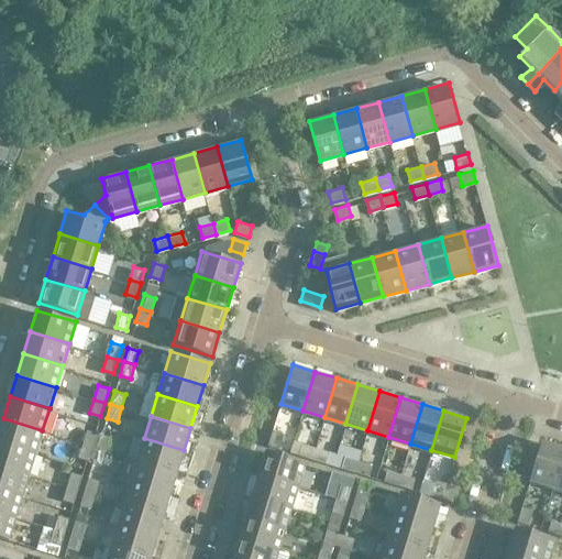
[(3,418),(0,428),(0,440),(35,452),(42,430),(3,418)]
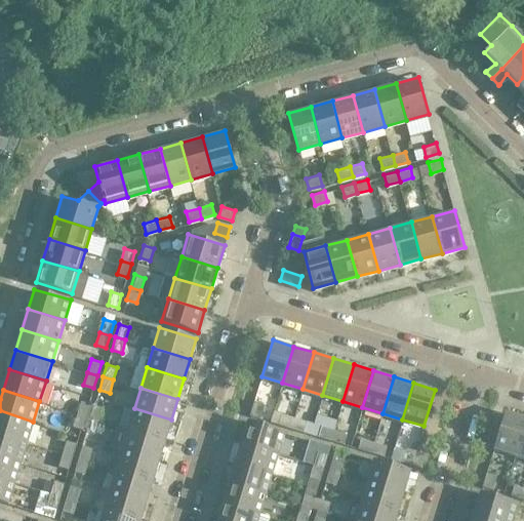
[(254,399),(250,413),(260,416),(265,402),(254,399)]
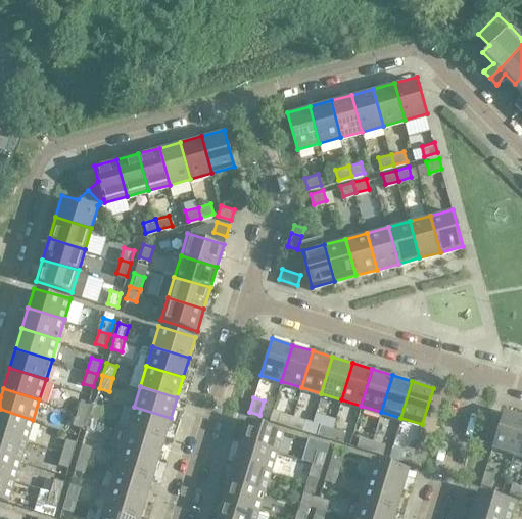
[(82,398),(78,411),(88,414),(92,402),(82,398)]
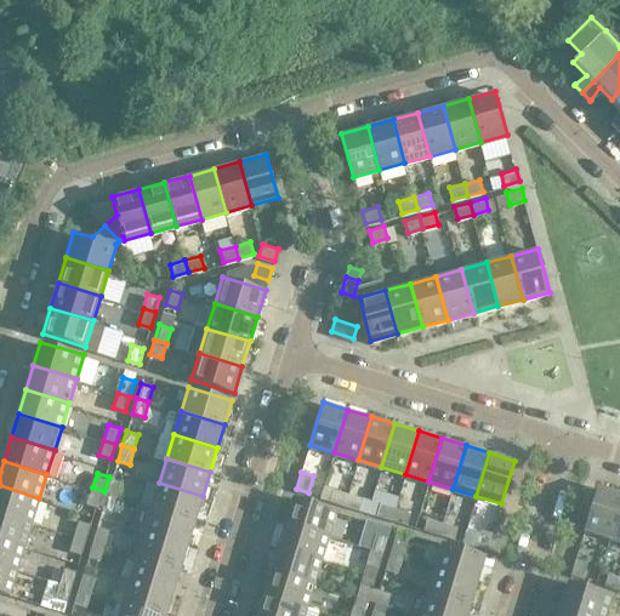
[(109,477),(104,491),(117,496),(120,480),(109,477)]
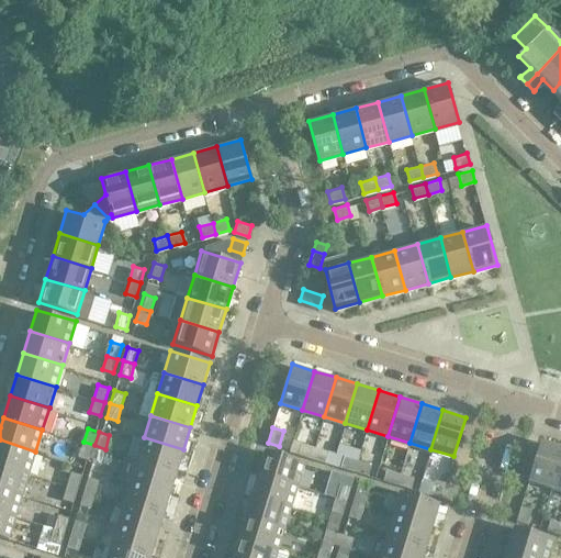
[(144,437),(137,459),(177,470),(183,449),(144,437)]
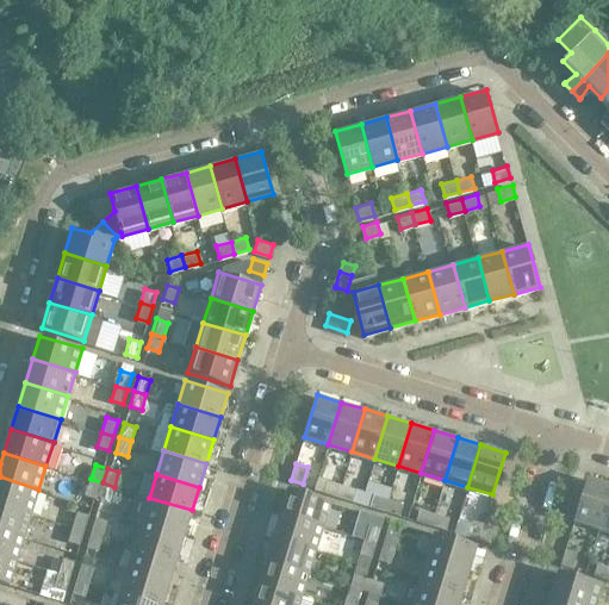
[(0,476),(0,503),(31,512),(38,490),(0,476)]
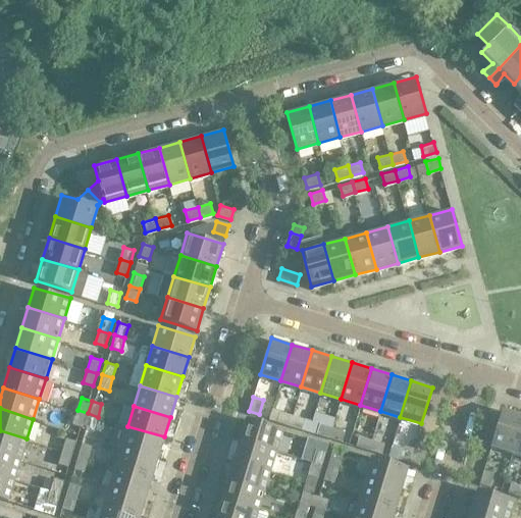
[(520,414),(503,409),(491,445),(511,451),(520,418),(520,414)]
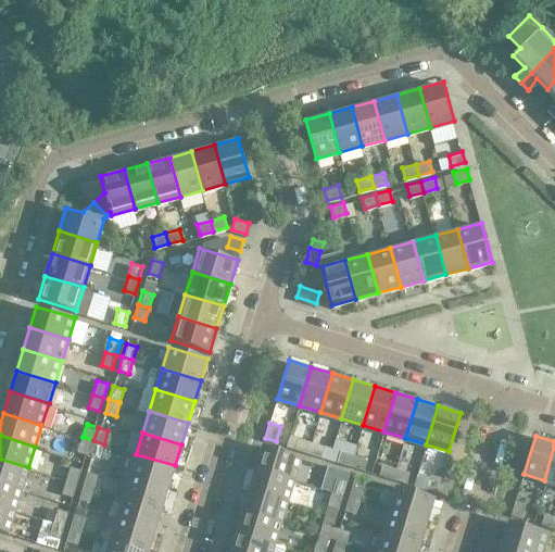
[(83,437),(78,451),(89,454),(93,440),(83,437)]
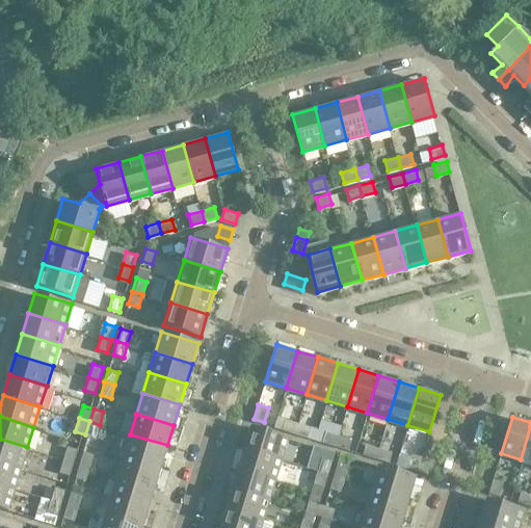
[(286,418),(282,428),(295,431),(298,421),(286,418)]
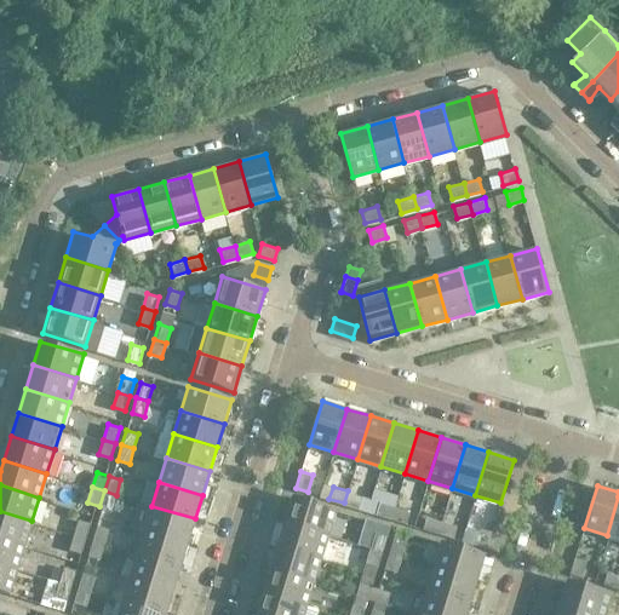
[(104,490),(99,506),(112,510),(116,495),(104,490)]
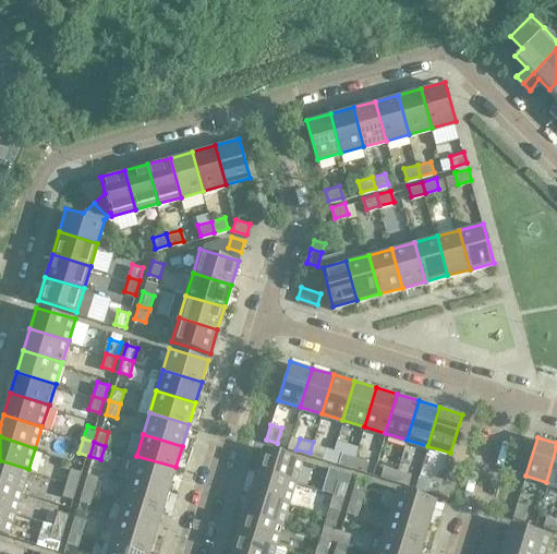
[(313,442),(310,453),(323,457),(326,446),(313,442)]
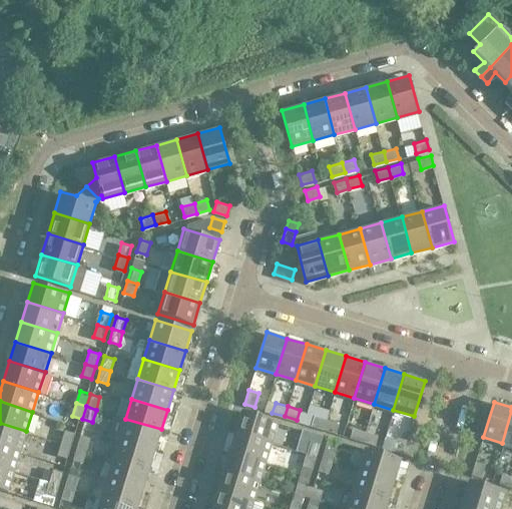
[(242,410),(236,430),(272,441),(278,421),(242,410)]
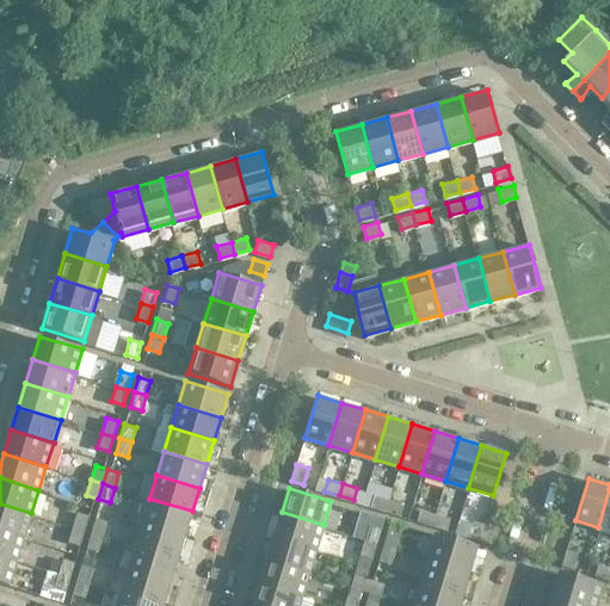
[(609,489),(598,527),(609,531),(609,489)]
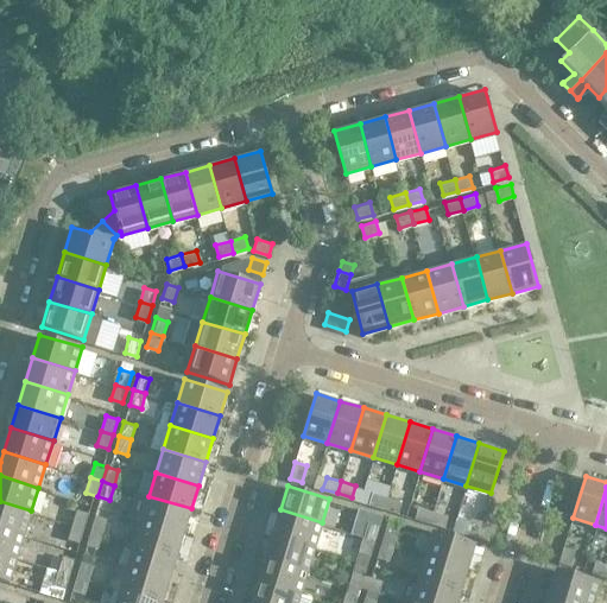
[(373,492),(370,503),(384,507),(387,495),(373,492)]
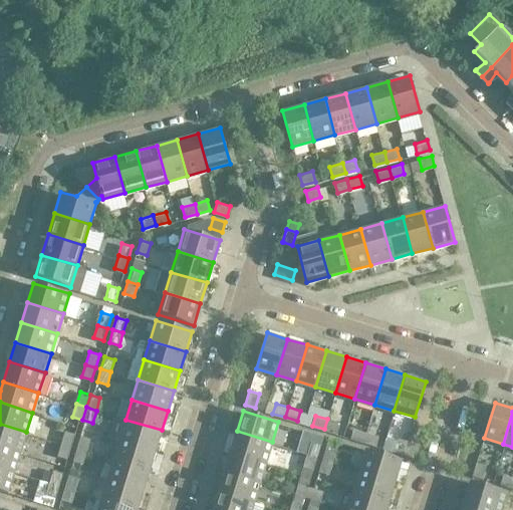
[(327,419),(324,429),(336,433),(339,423),(327,419)]
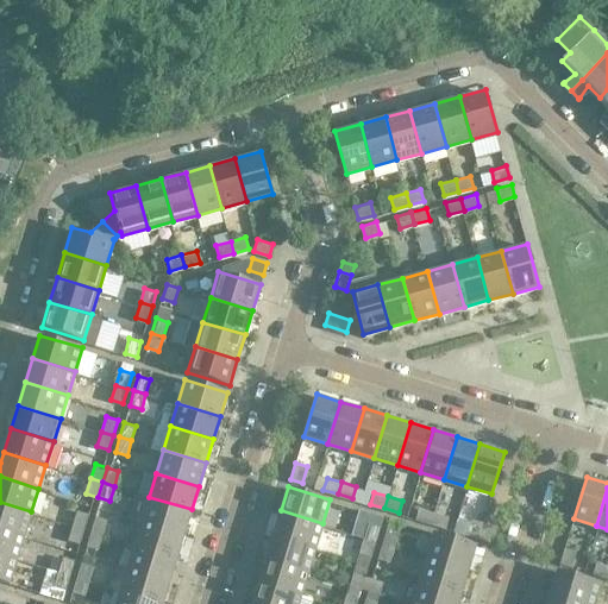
[(149,497),(142,520),(185,533),(192,509),(149,497)]
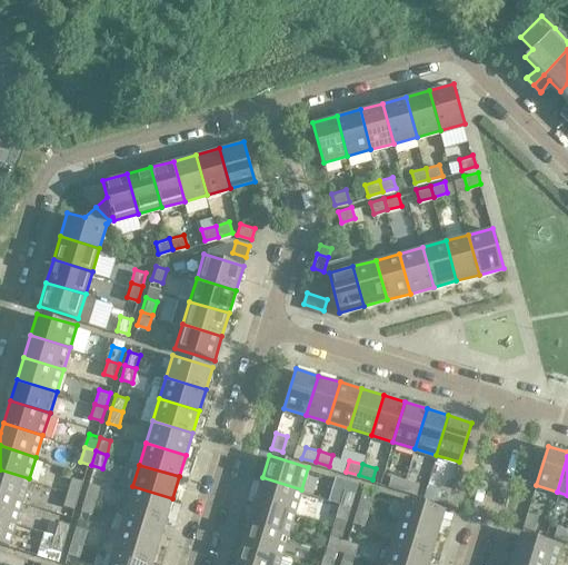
[(0,469),(0,493),(22,501),(29,478),(0,469)]
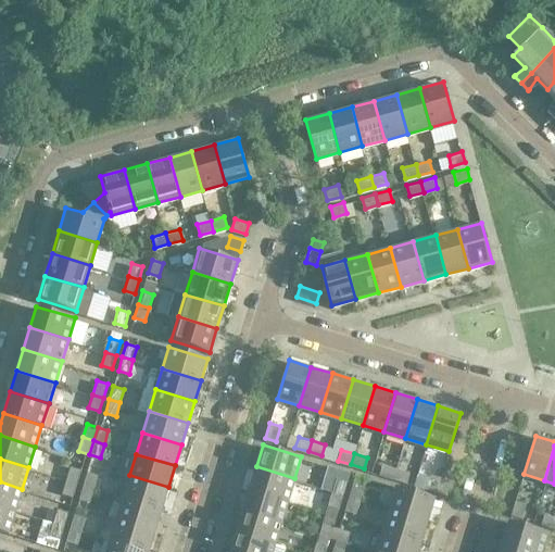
[(383,463),(379,474),(393,477),(396,466),(383,463)]
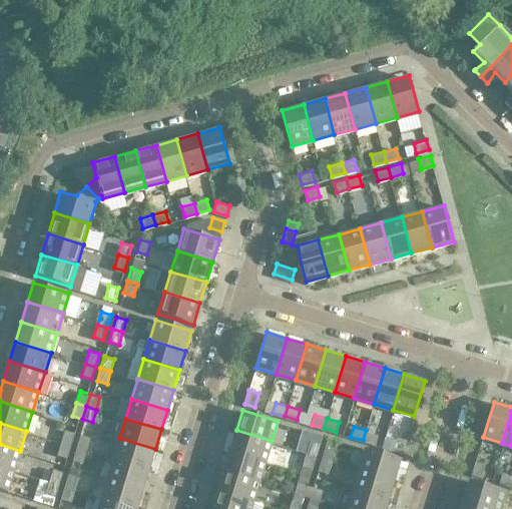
[(65,429),(61,442),(71,445),(75,432),(65,429)]
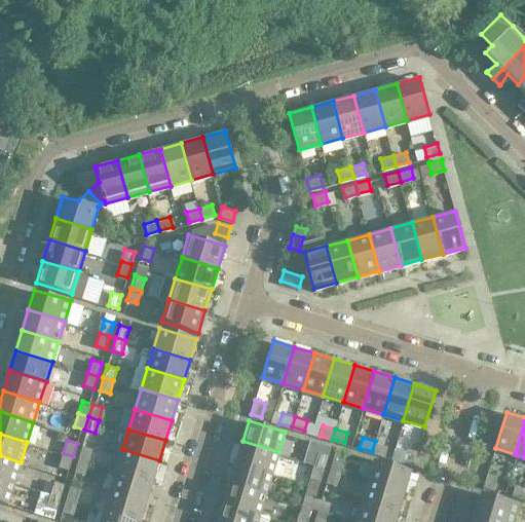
[(242,441),(236,461),(272,473),(278,452),(242,441)]
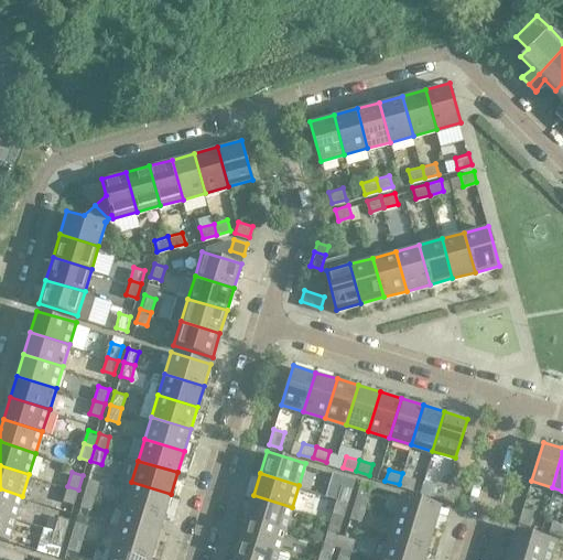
[(402,473),(399,484),(412,488),(415,477),(402,473)]
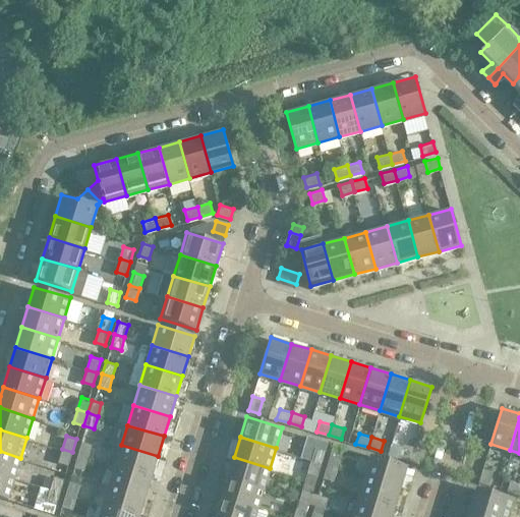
[(81,441),(78,453),(89,456),(92,444),(81,441)]
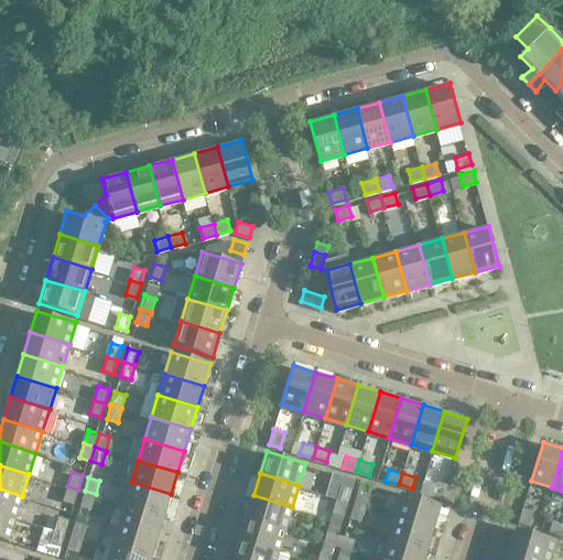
[(436,480),(432,495),(443,497),(447,483),(436,480)]
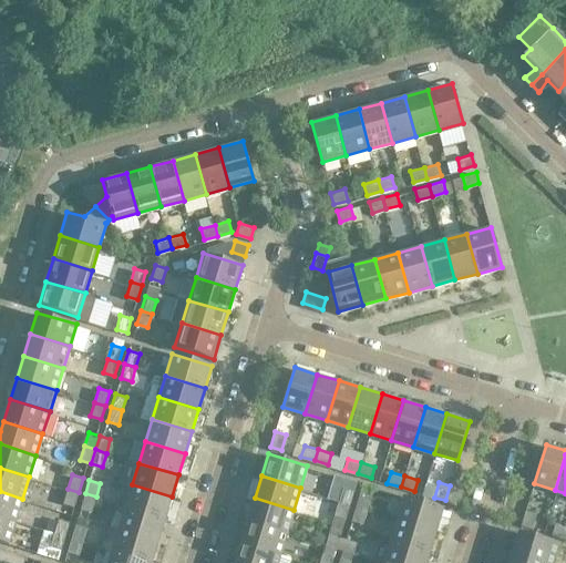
[(132,484),(125,507),(165,519),(172,497),(132,484)]
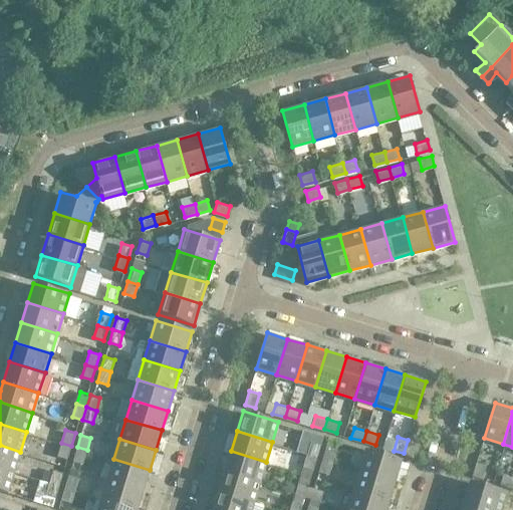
[(310,440),(307,453),(317,456),(320,443),(310,440)]
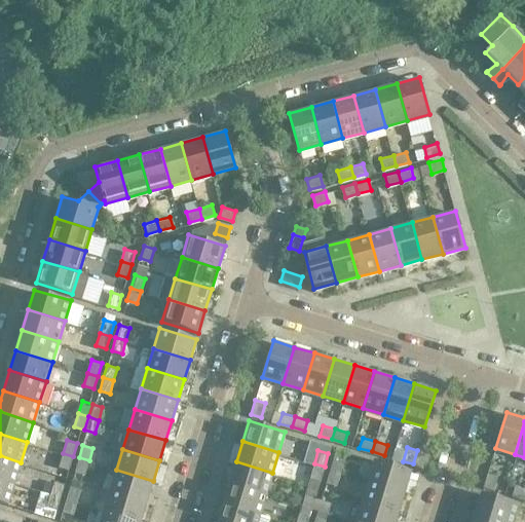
[(63,453),(59,465),(69,469),(73,456),(63,453)]
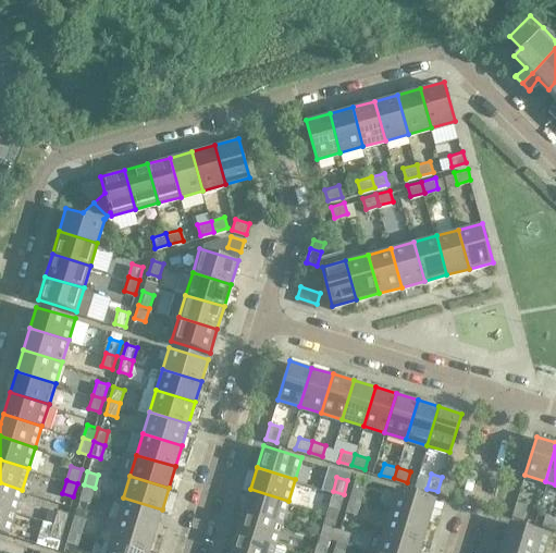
[(0,482),(0,506),(15,512),(22,490),(0,482)]
